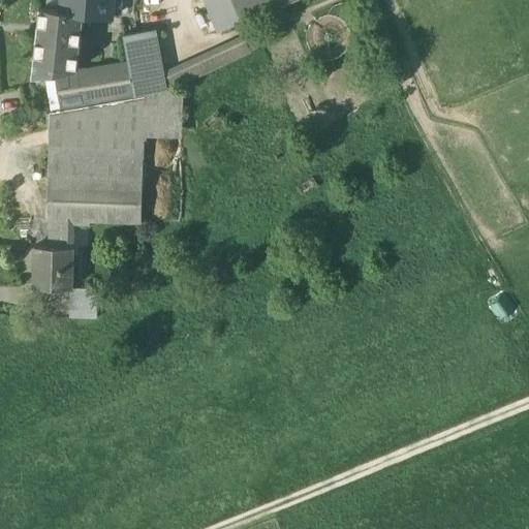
[(62,0),(61,10),(61,11),(83,13),(114,17),(115,0),(62,0)]
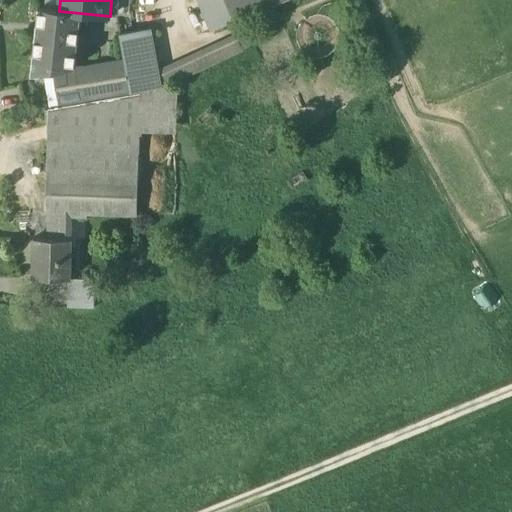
[(225,0),(199,0),(212,30),(234,21),(225,0)]
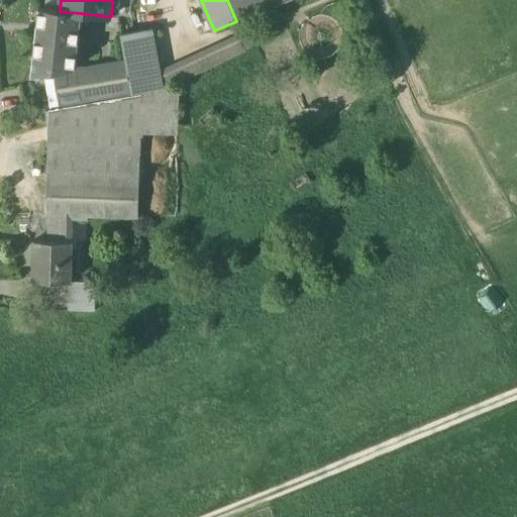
[(227,0),(236,21),(286,0),(227,0)]
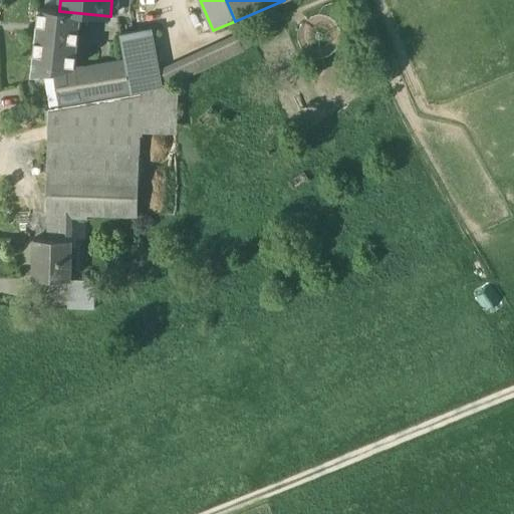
[(80,13),(59,11),(59,10),(38,8),(31,74),(33,74),(53,71),(74,67),(75,67),(80,13)]
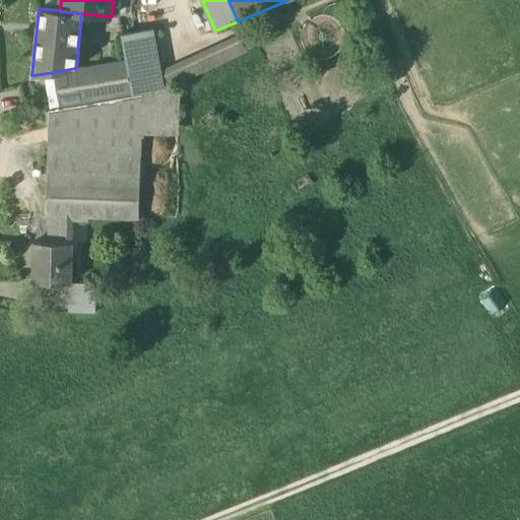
[(153,28),(122,34),(133,93),(164,87),(161,76),(153,28)]
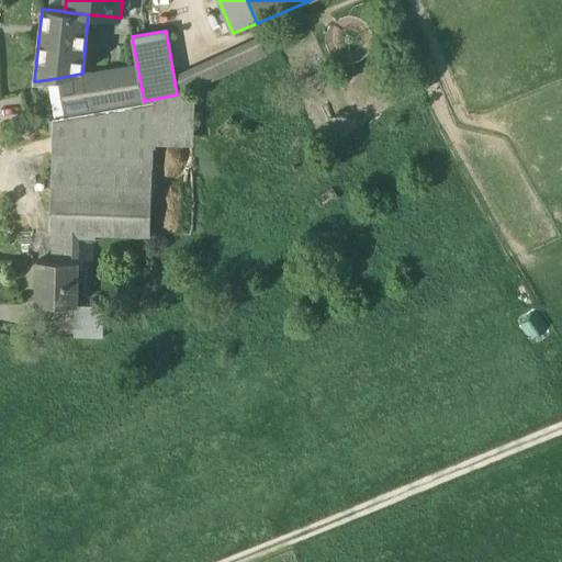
[(135,64),(82,74),(81,74),(58,78),(65,116),(144,103),(144,101),(132,36),(131,36),(135,64)]
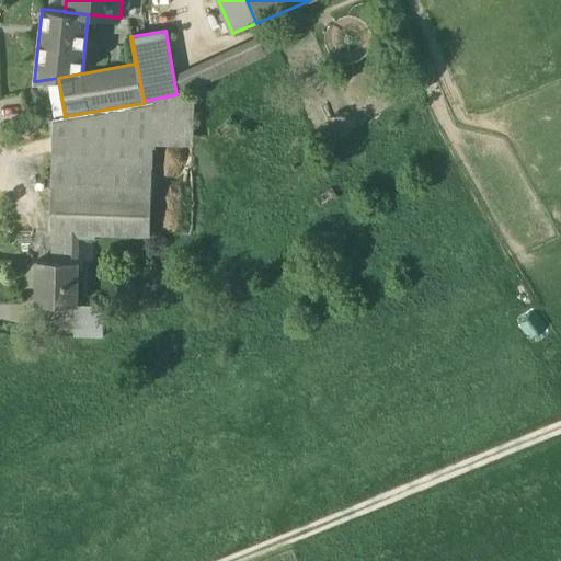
[(260,43),(174,82),(176,94),(178,96),(266,56),(260,43)]
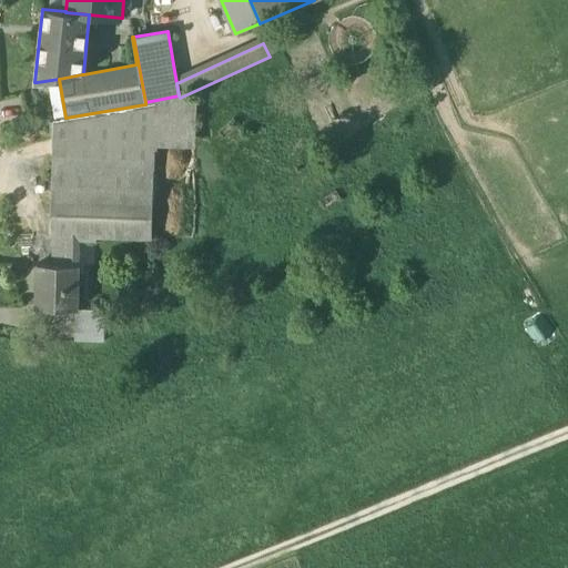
[(156,103),(53,120),(51,233),(54,233),(79,234),(152,236),(156,103)]
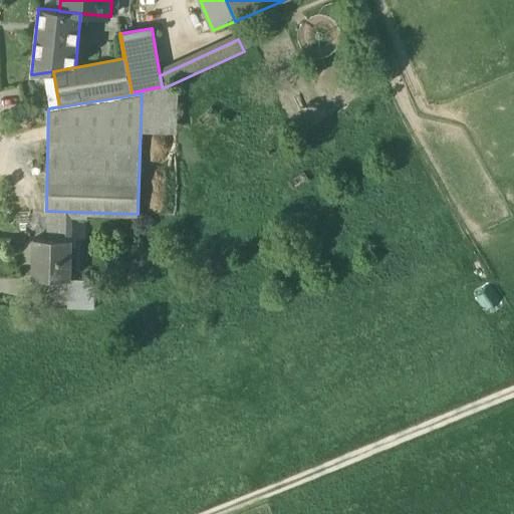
[(71,212),(49,211),(48,239),(70,239),(71,212)]
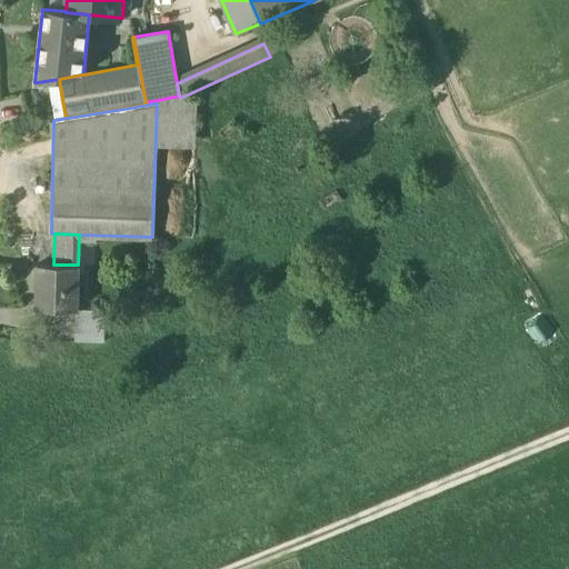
[(53,265),(38,263),(38,309),(76,310),(78,309),(79,265),(78,265),(53,265)]
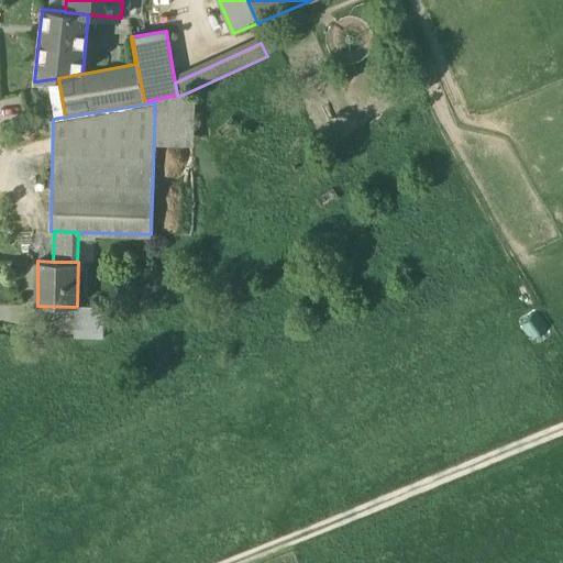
[(77,306),(75,307),(75,338),(103,339),(103,307),(77,306)]
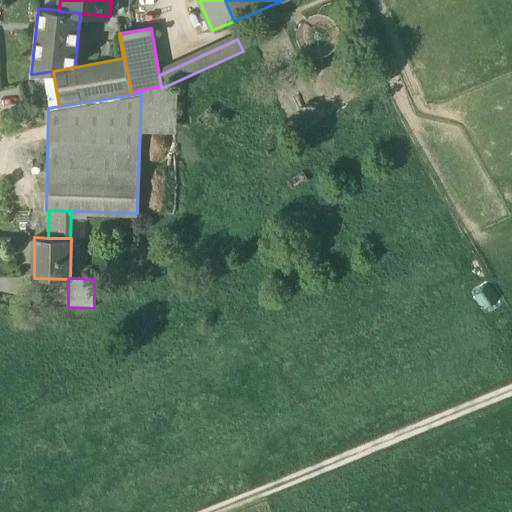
[(507,359),(511,356),(511,323),(491,286),(473,296),(507,359)]
